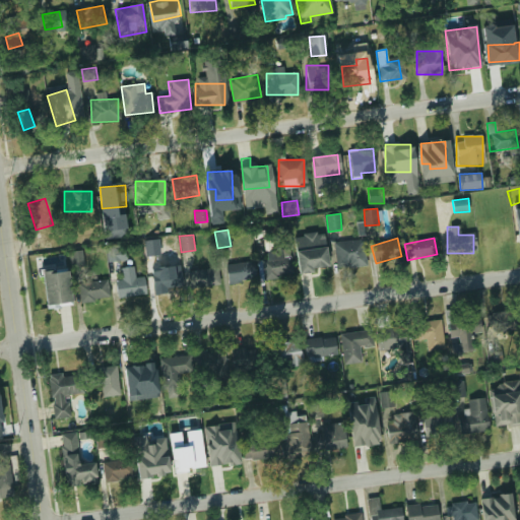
[(142,255),(158,255),(158,241),(142,241),(142,255)]
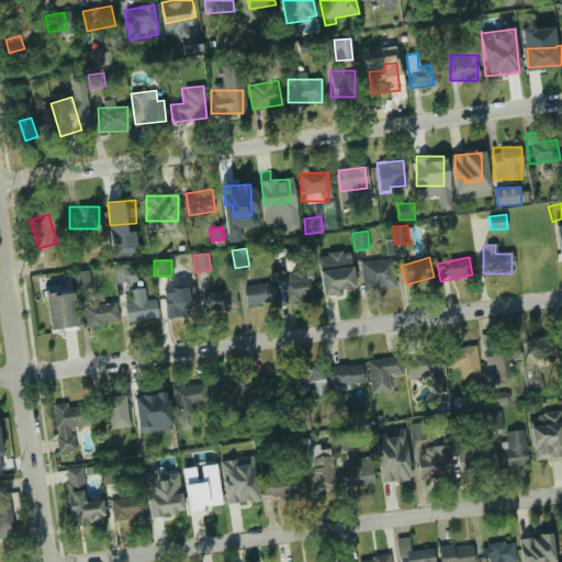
[(393,289),(393,261),(361,261),(362,290),(393,289)]
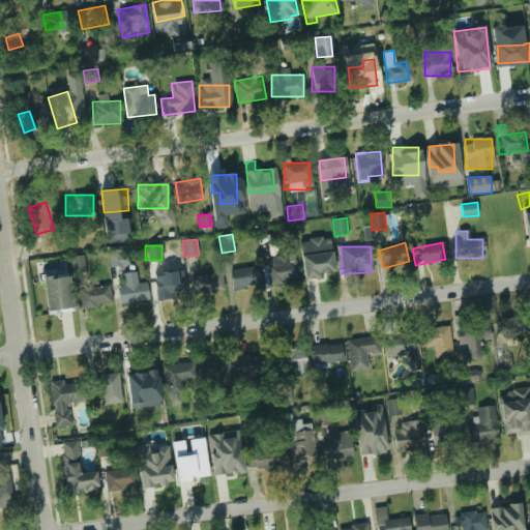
[(110,266),(128,265),(128,251),(110,252),(110,266)]
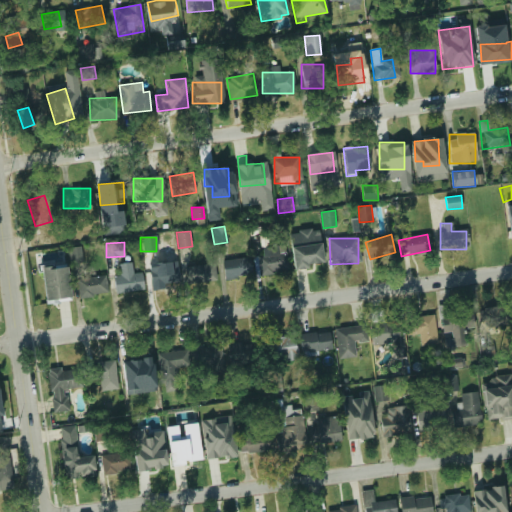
[(321,244),(290,244),(290,258),(304,258),(304,268),(321,268),(321,244)]
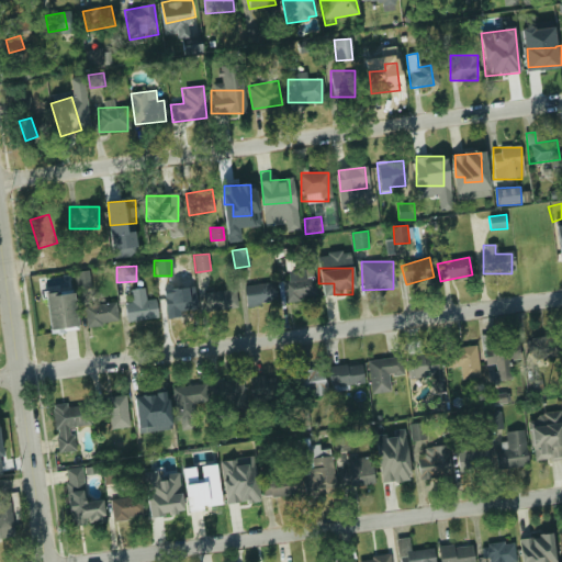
[(92,288),(89,270),(75,272),(77,290),(92,288)]
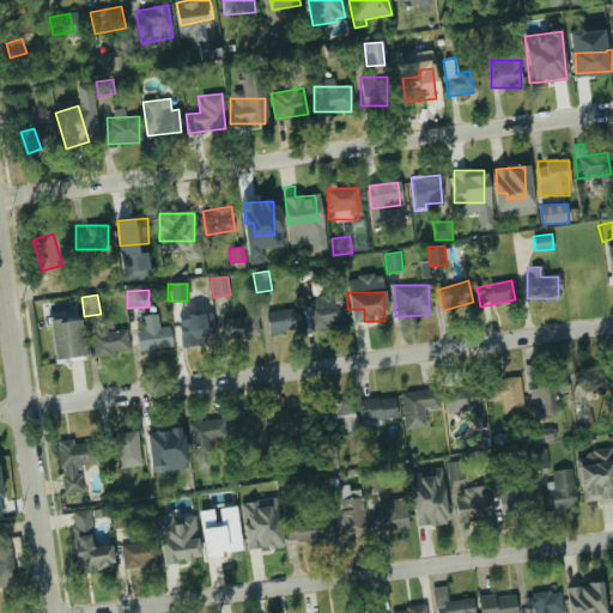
[(340,295),(308,298),(310,329),(343,326),(340,295)]
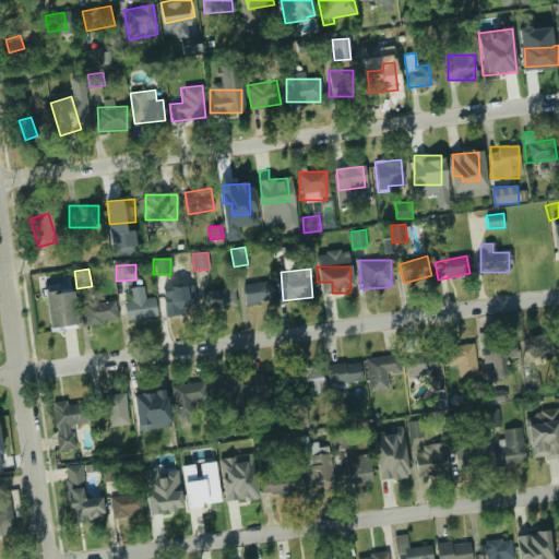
[(245,304),(272,304),(272,284),(245,284),(245,304)]
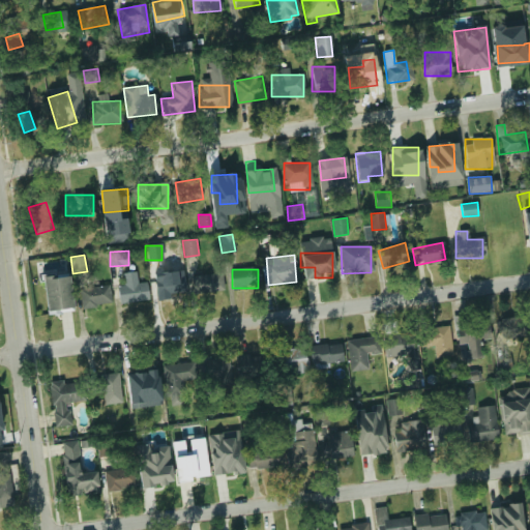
[(54,270),(37,272),(41,312),(70,308),(68,291),(56,292),(54,270)]
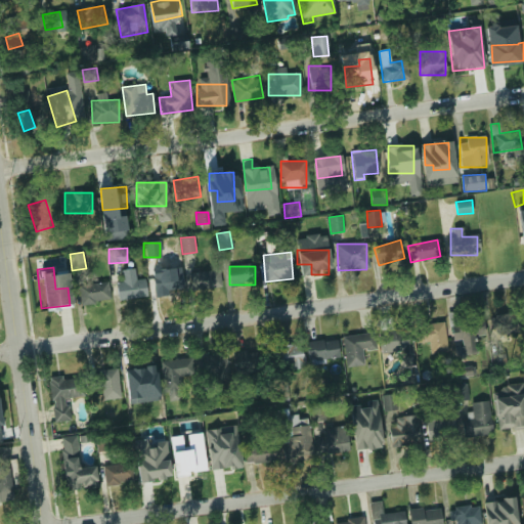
[(154,294),(182,292),(180,268),(151,270),(154,294)]
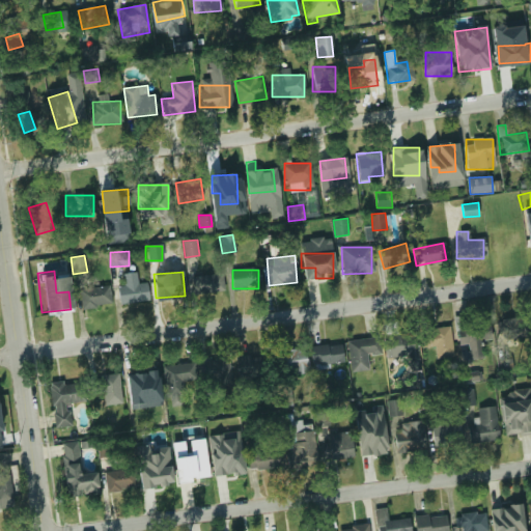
[(136,273),(122,274),(123,285),(117,286),(118,303),(147,302),(147,283),(136,284),(136,273)]
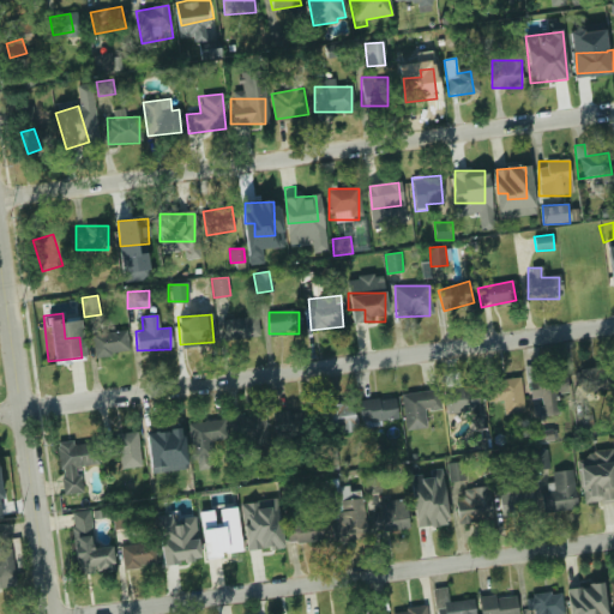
[(258,337),(257,317),(222,319),(224,339),(258,337)]
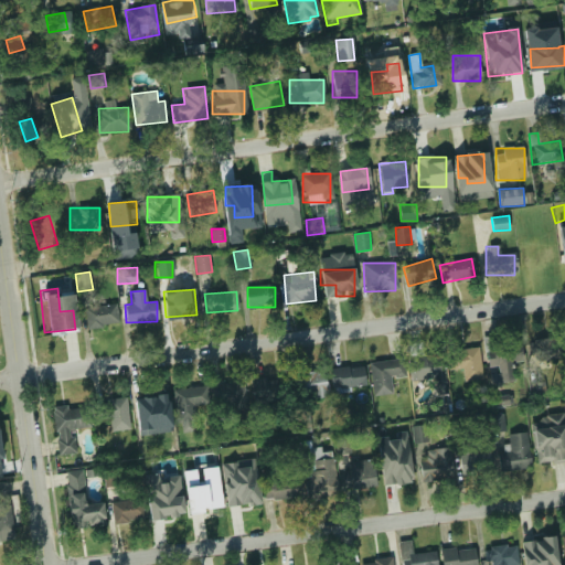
[(117,324),(116,305),(84,308),(86,328),(117,324)]
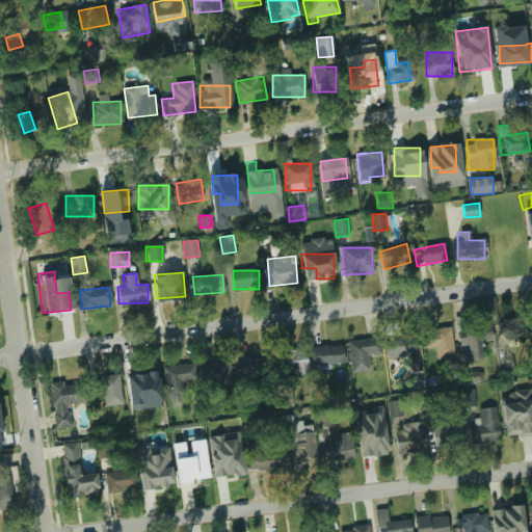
[(458,346),(469,345),(470,361),(485,358),(482,316),(456,317),(458,346)]
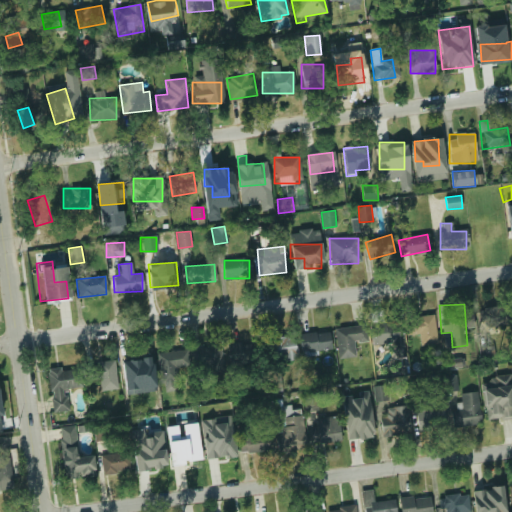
[(481,327),(506,326),(506,307),(480,308),(481,327)]
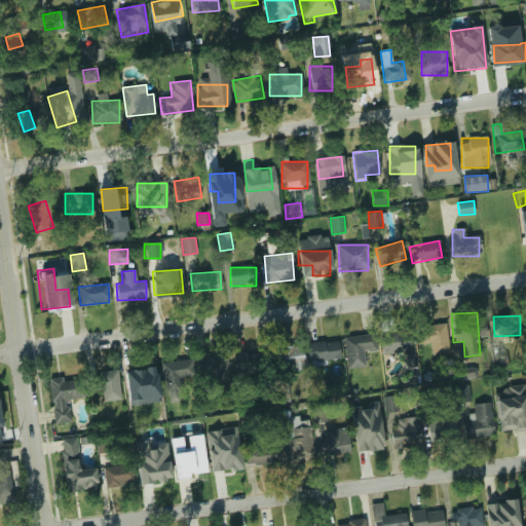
[(418,345),(429,343),(431,355),(449,353),(445,325),(416,328),(418,345)]
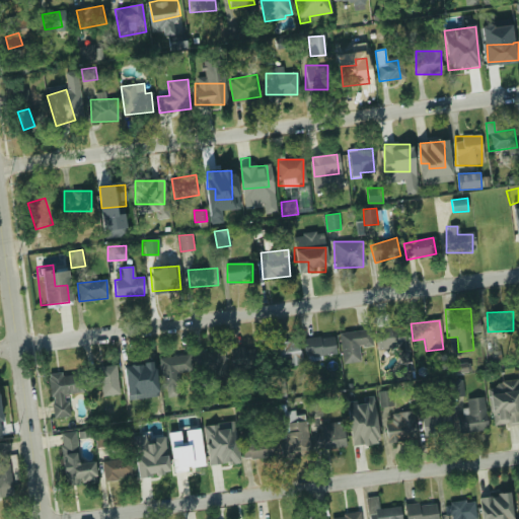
[(404,324),(374,329),(377,351),(408,346),(404,324)]
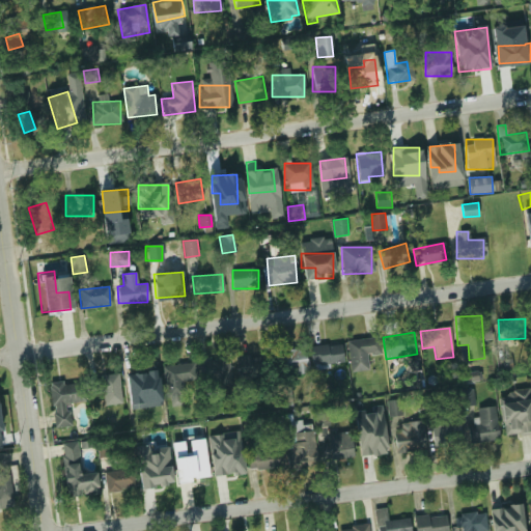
[(366,354),(380,352),(378,338),(346,341),(351,372),(368,370),(366,354)]
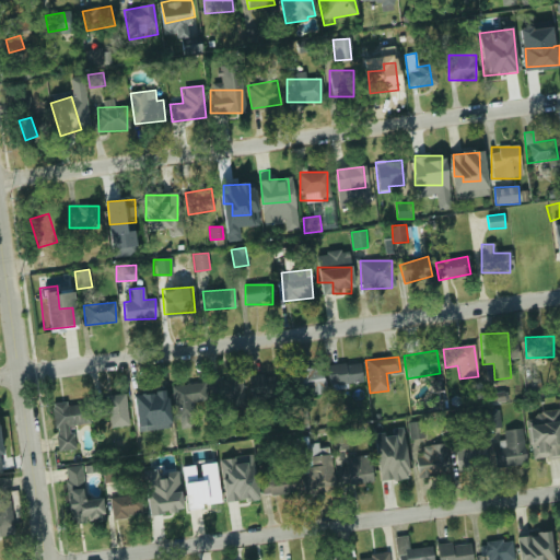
[(362,383),(360,363),(327,365),(328,386),(362,383)]
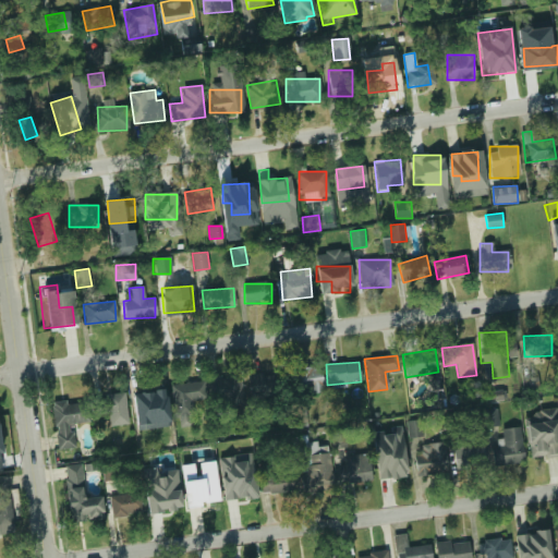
[(322,391),(320,366),(293,368),(295,393),(322,391)]
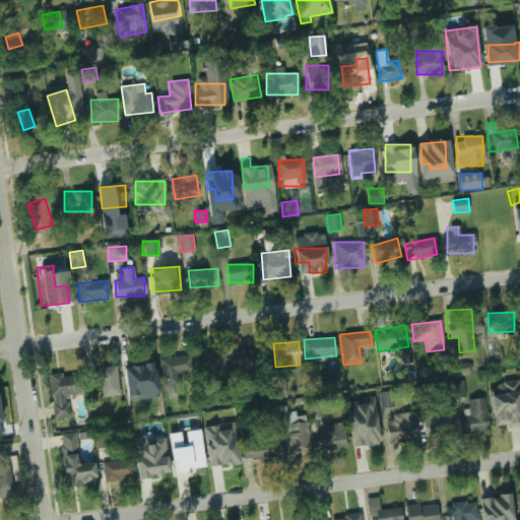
[(255,369),(254,347),(231,348),(232,370),(255,369)]
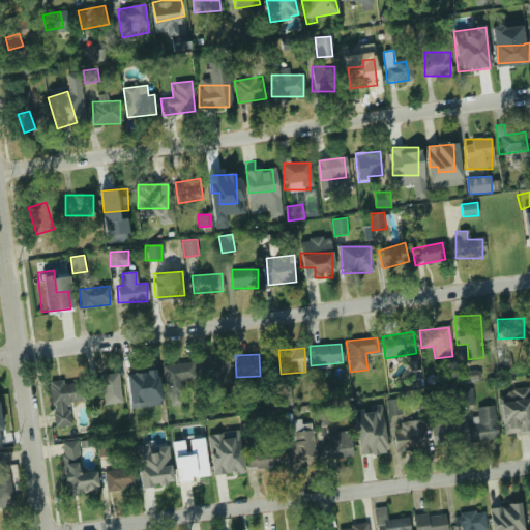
[(202,359),(200,376),(213,377),(212,385),(227,386),(230,362),(202,359)]
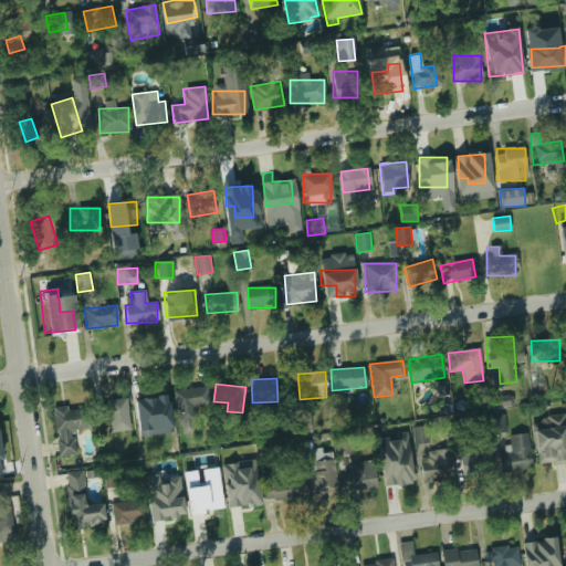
[(175,392),(181,423),(197,420),(195,407),(205,405),(200,387),(175,392)]
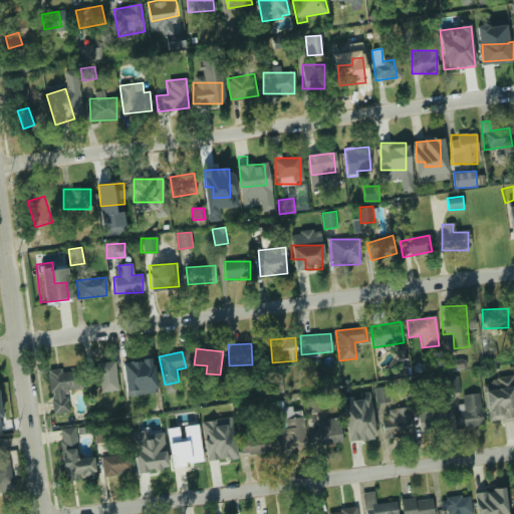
[(152,375),(149,356),(124,360),(127,379),(152,375)]
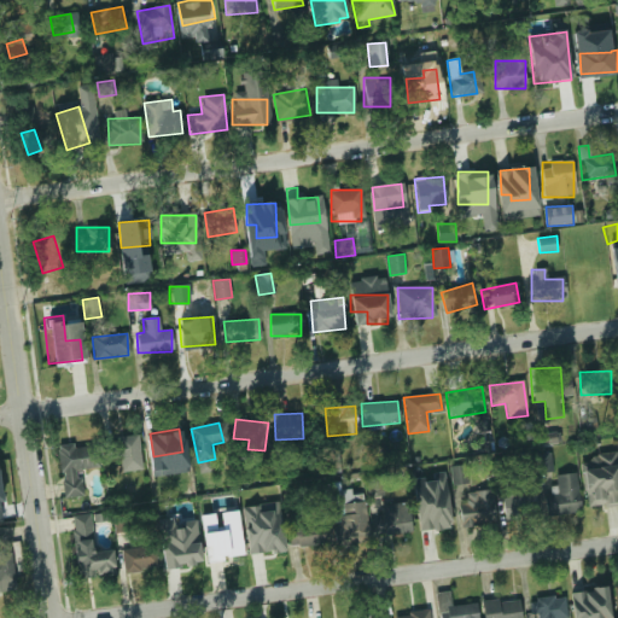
[(115,437),(118,472),(140,470),(136,436),(115,437)]
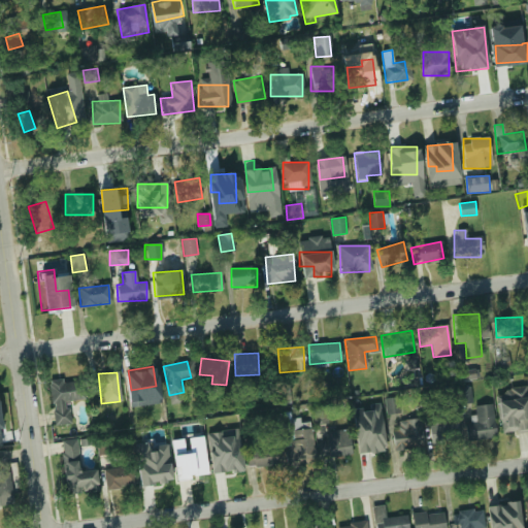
[(64,402),(85,399),(81,378),(48,385),(53,411),(65,409),(64,402)]
